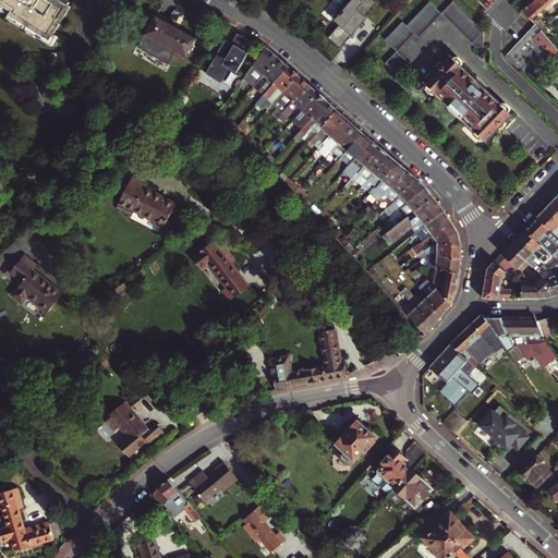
[(0,0),(14,10),(12,14),(51,39),(73,7),(61,0),(0,0)]
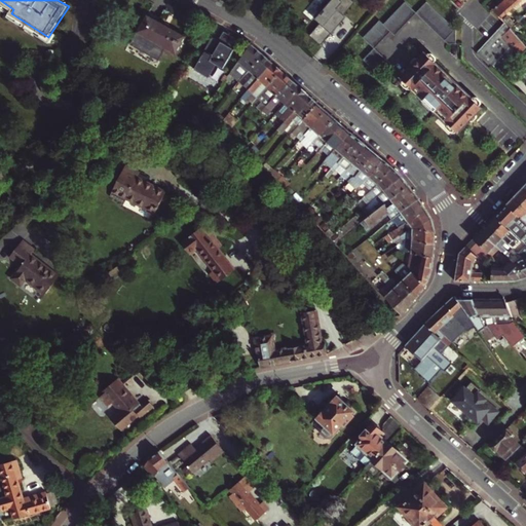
[(307,33),(318,44),(330,33),(331,33),(346,17),(344,15),(355,4),(351,0),(331,0),(330,1),(329,0),(324,0),(317,6),(322,10),(314,17),(318,22),(307,33)]
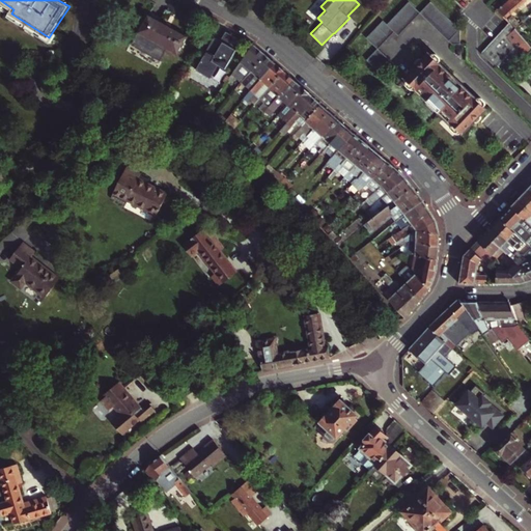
[(496,7),(506,18),(527,0),(502,0),(501,1),(496,7)]
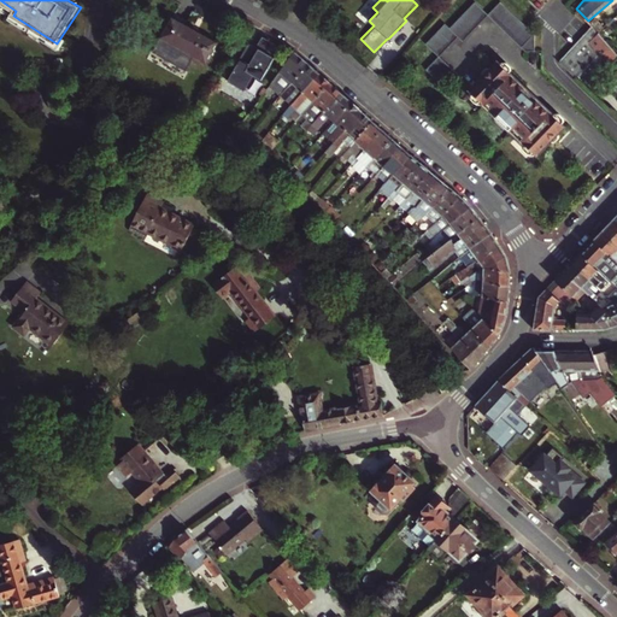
[(427,70),(440,83),(453,70),(440,57),(459,37),(463,42),(488,16),(526,52),(535,52),(535,35),(501,3),(488,15),(475,3),(450,29),(446,24),(425,45),(439,57),(427,70)]
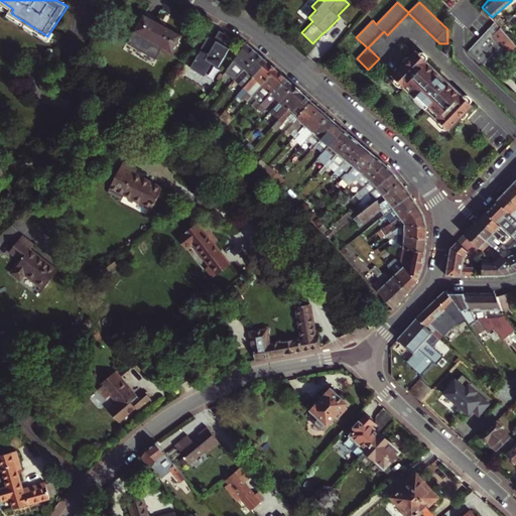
[(144,15),(129,42),(156,58),(162,47),(172,53),(181,36),(144,15)]
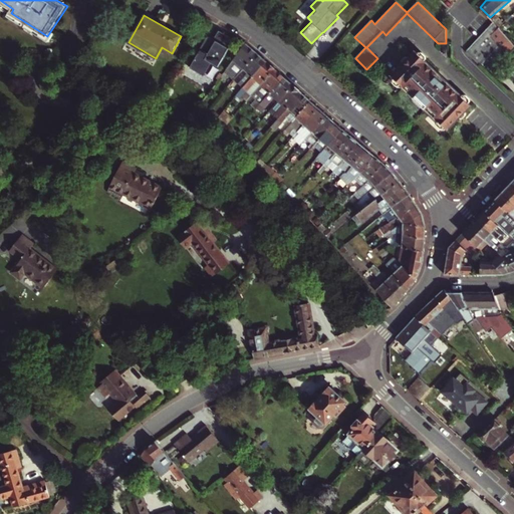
[(498,26),(502,23),(495,16),(492,19),(495,23),(498,26)]
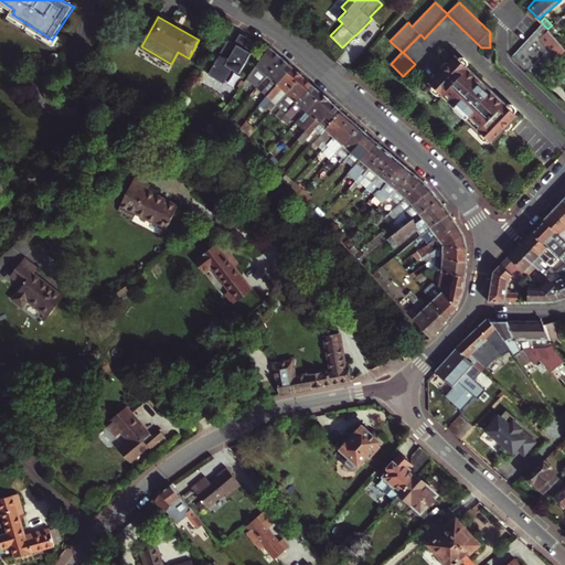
[(564,49),(547,29),(544,25),(513,59),(528,72),(551,53),(558,62),(564,55),(564,49)]
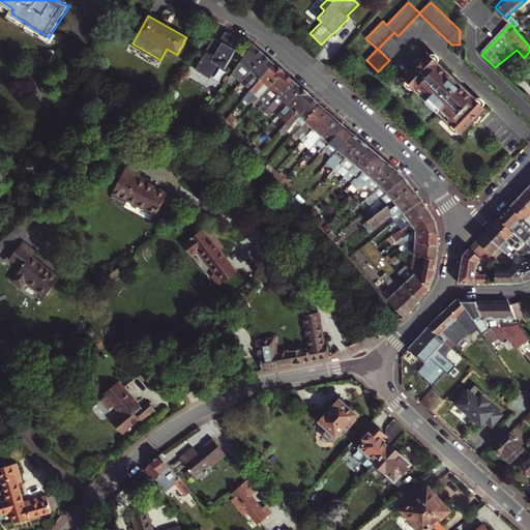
[(197,69),(211,79),(218,65),(226,69),(237,50),(233,48),(238,39),(226,32),(219,41),(222,42),(212,59),(205,55),(197,69)]
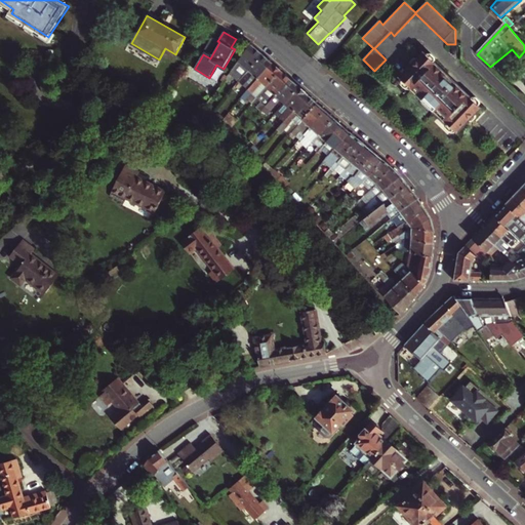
[(239,80),(263,55),(251,45),(230,72),(239,80)]
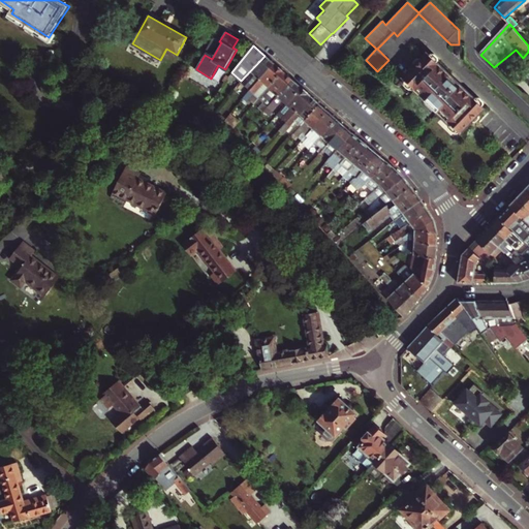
[(403,75),(460,131),(486,106),(428,50),(403,75)]
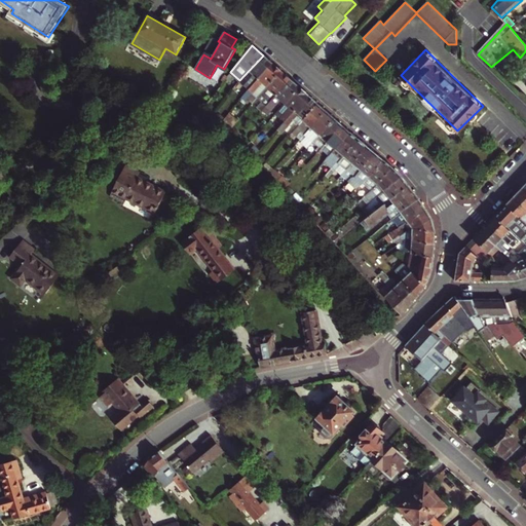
[(248,90),(248,89),(272,64),(263,55),(239,80),(237,82),(248,90)]
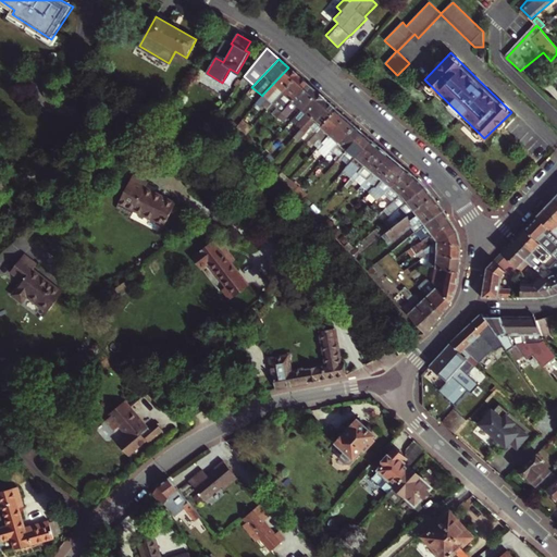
[(272,103),(297,76),(288,67),(262,95),(262,96),(255,104),(260,109),(268,99),(272,103)]
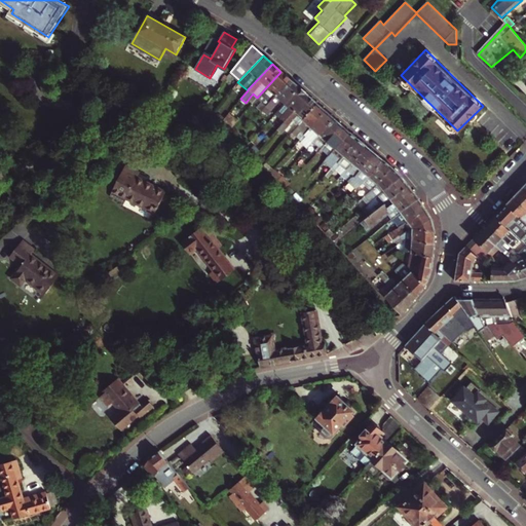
[(261,111),(266,105),(291,80),(280,72),(257,98),(261,101),(257,107),(261,111)]
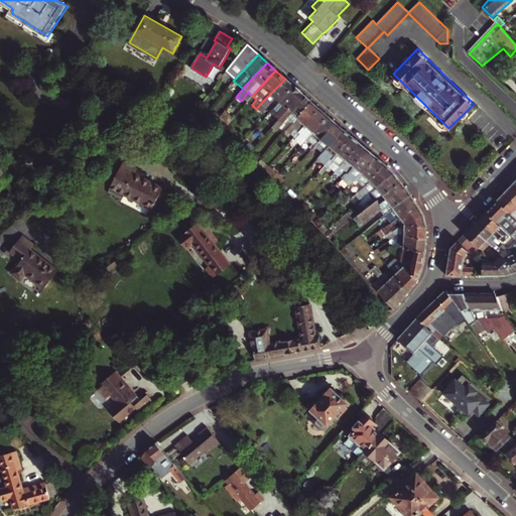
[(279,101),(292,86),(285,79),(261,103),(256,109),(261,113),(275,97),(279,101)]
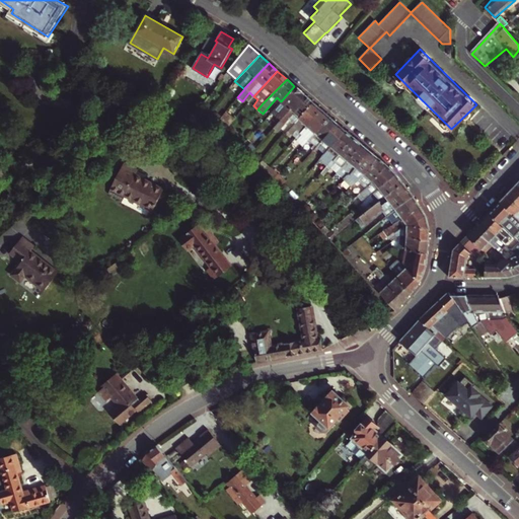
[(272,114),(280,121),(304,94),(294,86),(281,101),(272,114)]
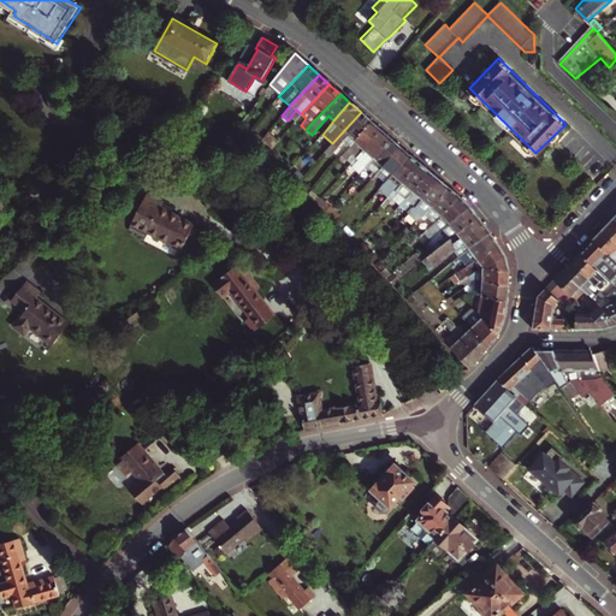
[(355,141),(372,122),(361,112),(332,143),(344,153),(355,141)]
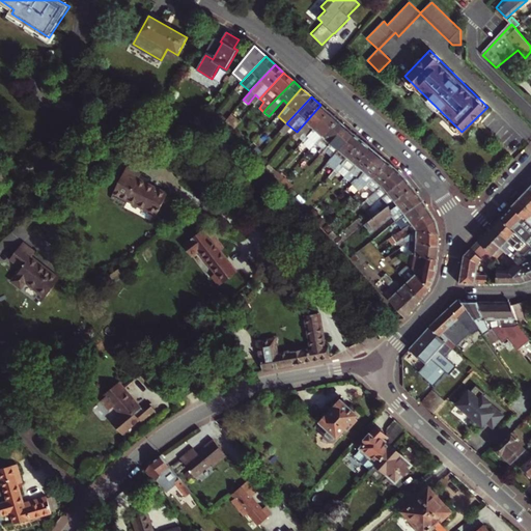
[(310,126),(314,129),(329,112),(320,105),(306,121),(310,126)]
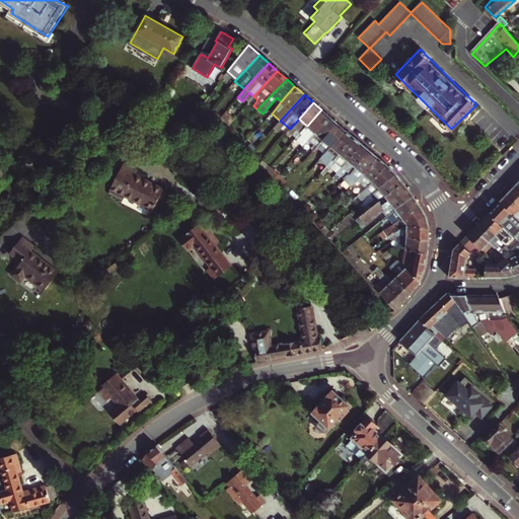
[(309,140),(329,117),(321,109),(307,126),(301,133),(300,132),(295,138),(296,139),(293,142),(295,144),(303,135),(309,140)]
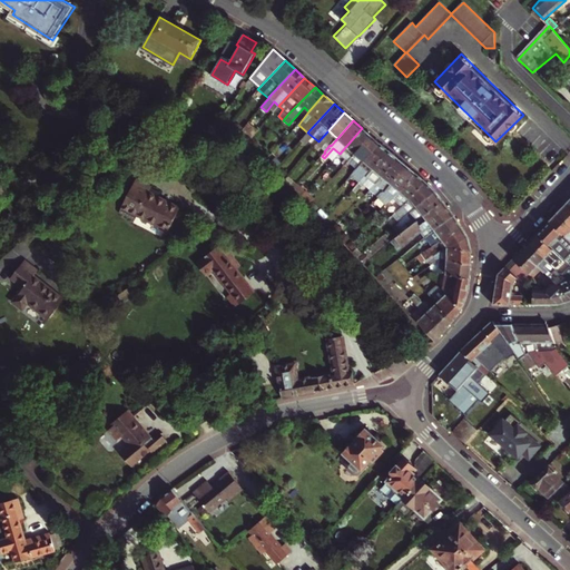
[(238,134),(242,130),(235,124),(232,126),(238,134)]
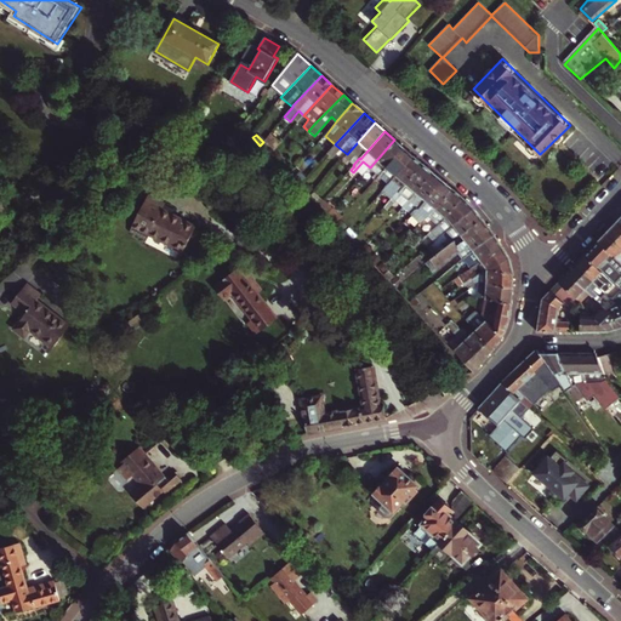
[(380,176),(404,148),(394,140),(370,167),(380,176)]
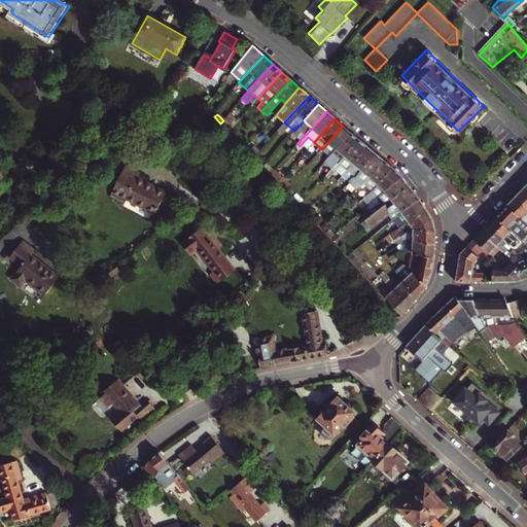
[(308,125),(302,132),(305,134),(306,135),(312,128),(308,125)]
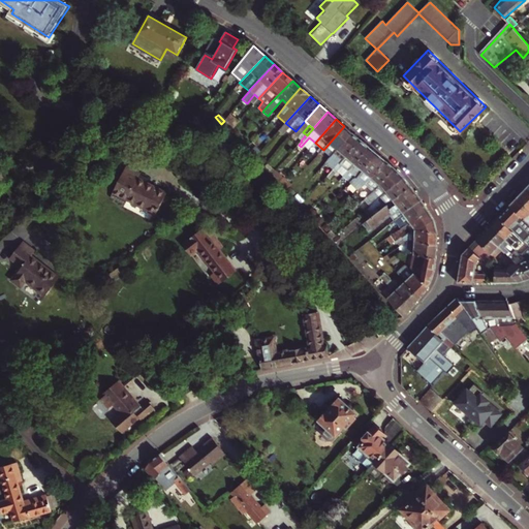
[(331,156),(352,133),(344,126),(323,150),(331,156)]
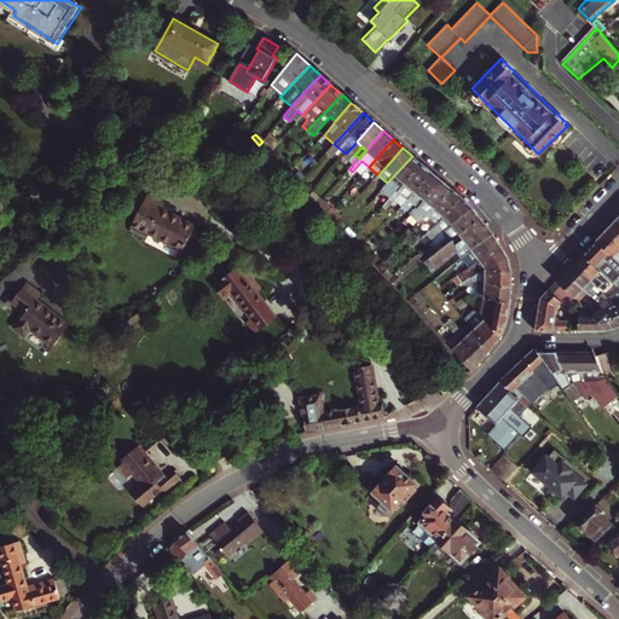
[(382,189),(392,198),(422,165),(412,156),(387,183),(382,189)]
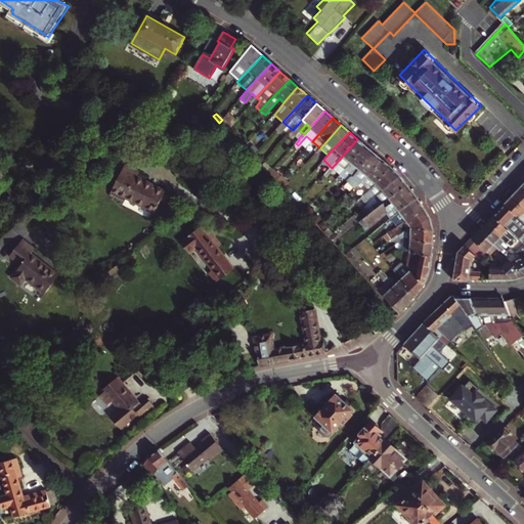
[(339,175),(365,146),(357,139),(332,168),(331,168),(323,175),(326,178),(334,170),(339,175)]
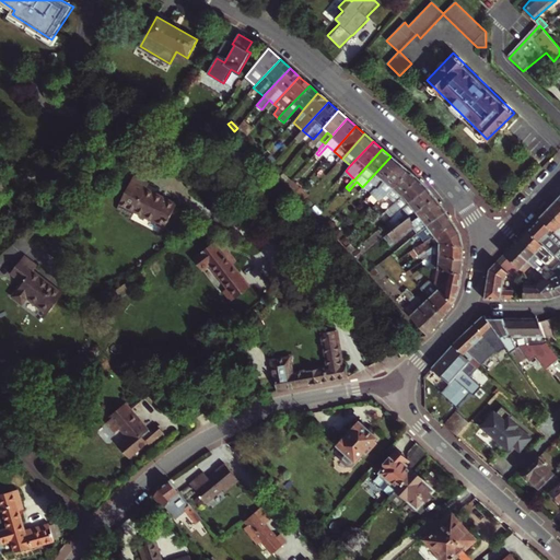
[(399,164),(391,156),(362,187),(370,194),(371,194),(399,164)]
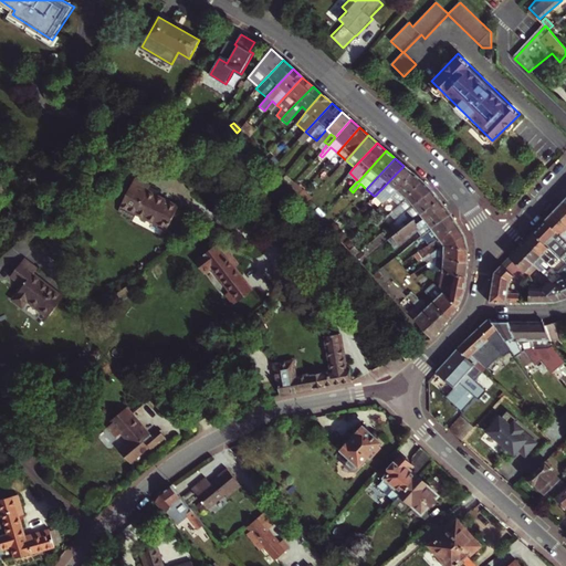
[(389,196),(412,174),(404,166),(375,196),(383,203),(389,196)]
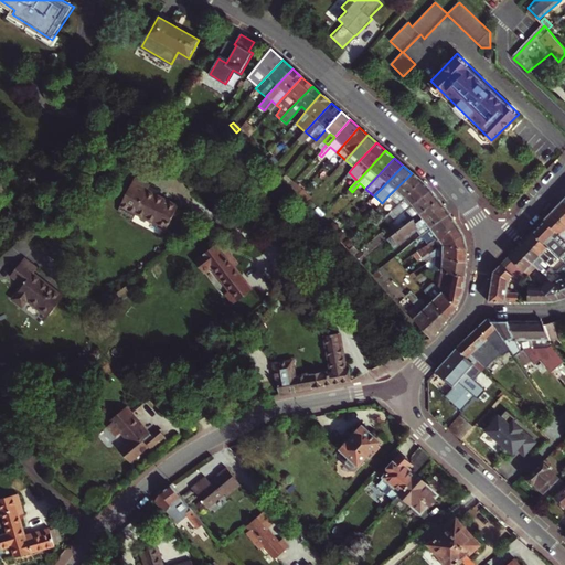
[(397,205),(420,180),(412,173),(388,195),(397,205)]
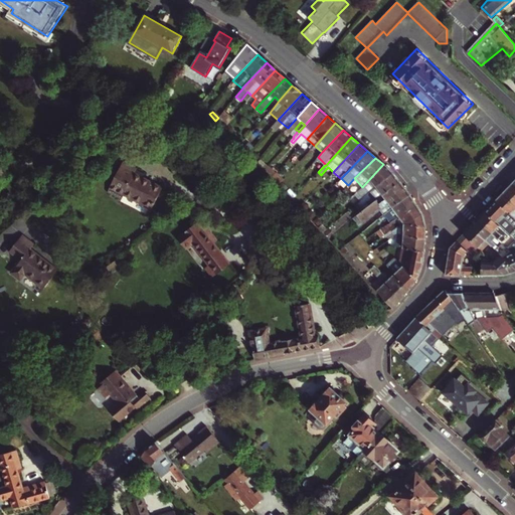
[(149,211),(160,191),(142,180),(145,177),(136,172),(137,170),(124,163),(107,192),(120,199),(122,196),(149,211)]
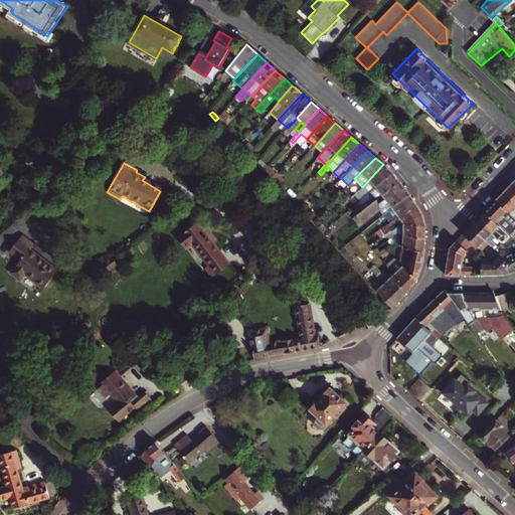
[(363,199),(392,174),(387,168),(383,164),(362,187),(357,192),(363,199)]
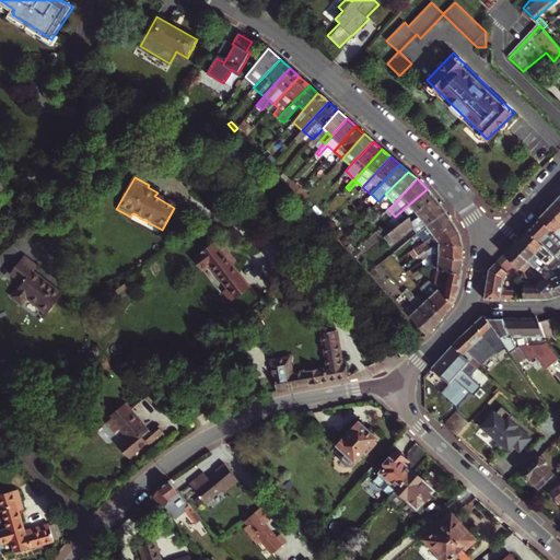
[(401,225),(433,198),(434,198),(427,189),(395,217),(401,225)]
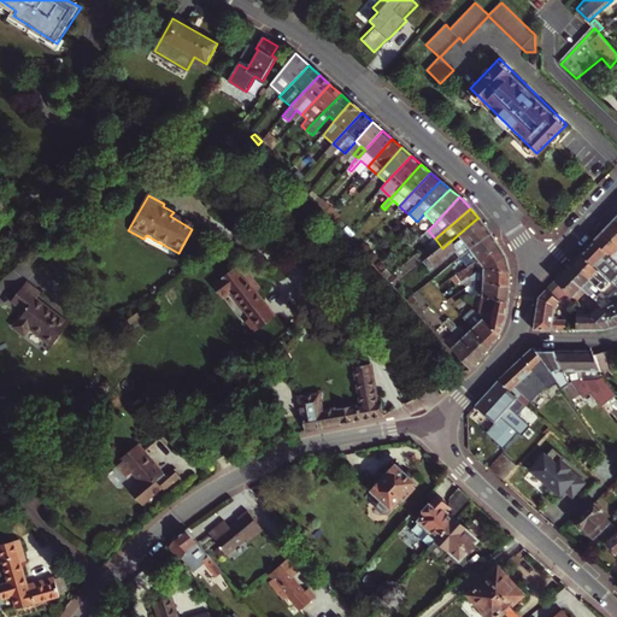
[(339,218),(329,210),(325,215),(334,224),(339,218)]
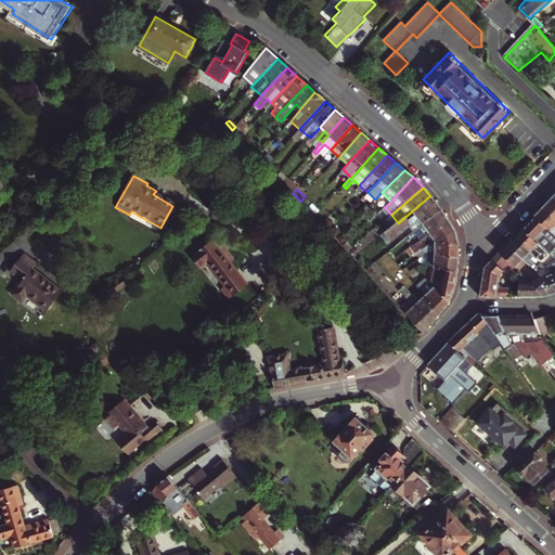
[(418,220),(422,224),(441,211),(429,196),(398,223),(396,224),(385,233),(388,237),(385,240),(382,235),(379,237),(387,245),(409,228),(418,220)]
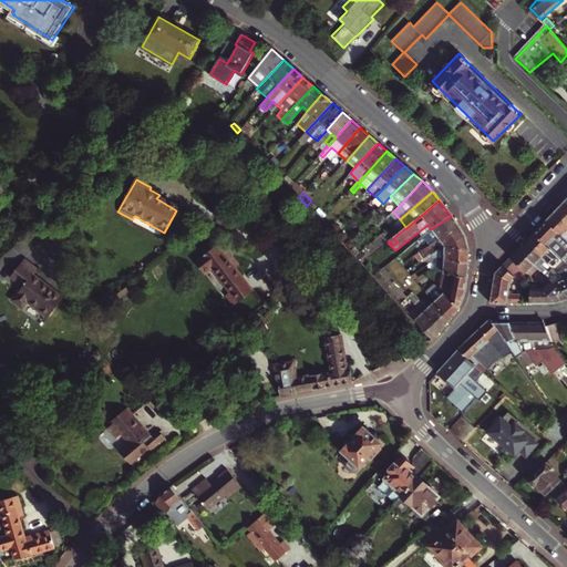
[(555,213),(566,224),(566,207),(563,204),(555,213)]
